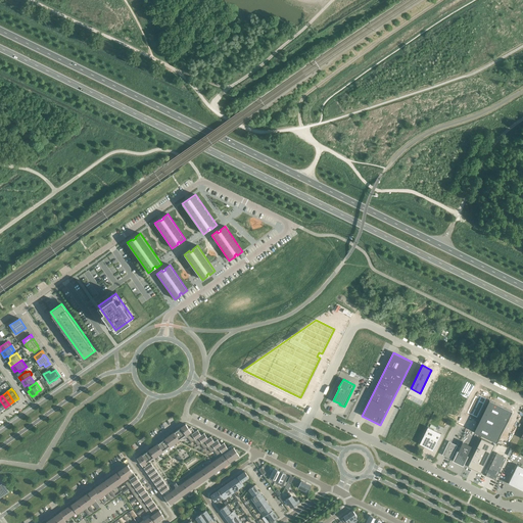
[(472,403),(468,413),(477,418),(481,409),(482,409),(486,398),(480,395),(478,397),(475,395),(472,403)]
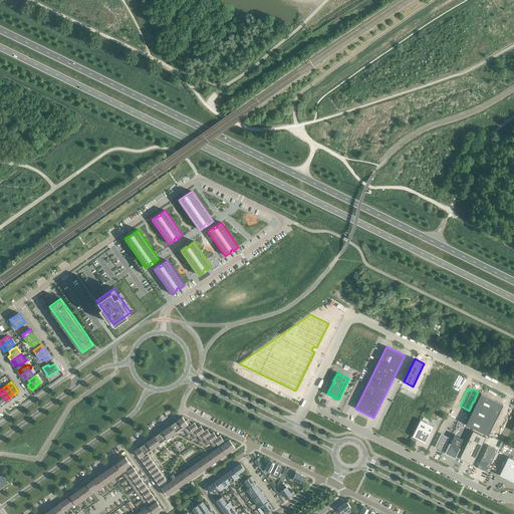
[(481,394),(466,424),(488,435),(503,405),(481,394)]
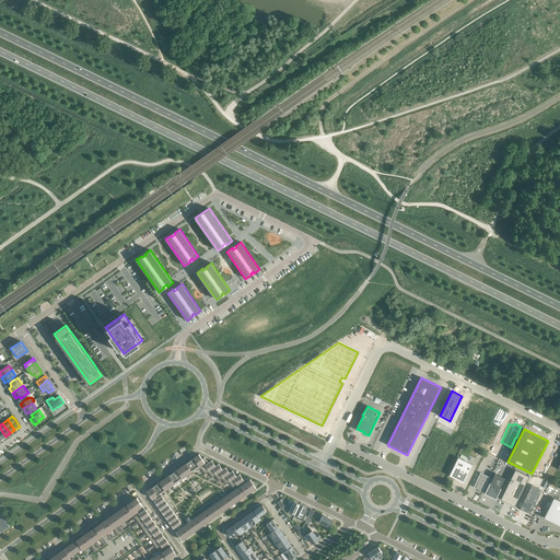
[(199,455),(190,461),(196,468),(199,465),(203,462),(206,465),(209,463),(208,463),(205,457),(202,459),(199,454),(199,455)]
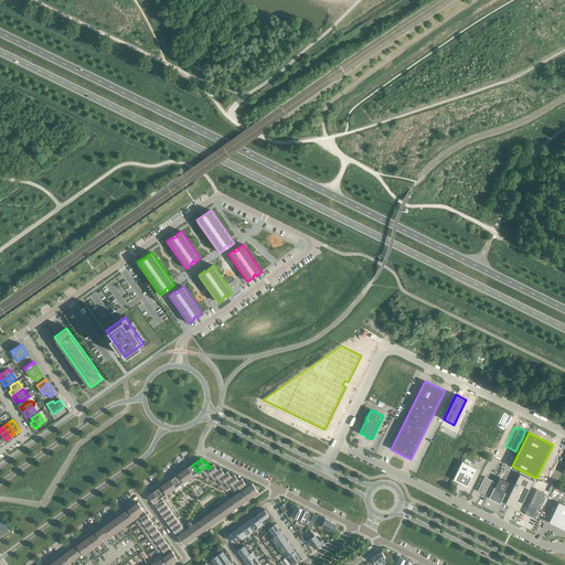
[(462,461),(454,479),(468,487),(477,469),(462,461)]
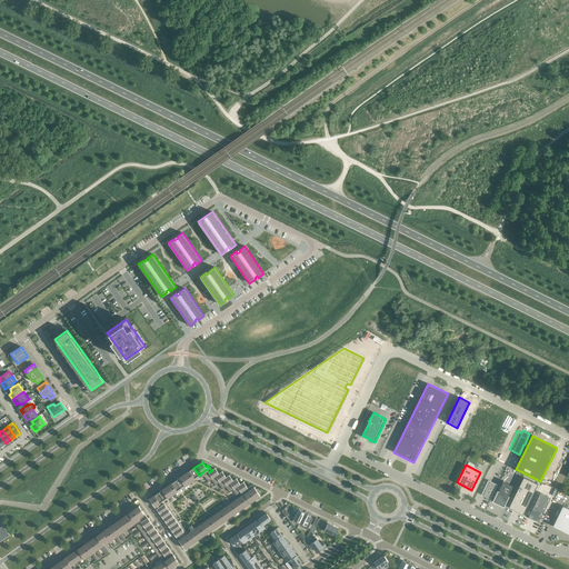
[(199,476),(193,468),(159,492),(163,500),(162,501),(162,500),(155,506),(170,528),(176,537),(186,530),(165,501),(171,497),(175,500),(176,499),(172,496),(199,477),(200,478),(203,476),(205,475),(202,472),(199,476)]
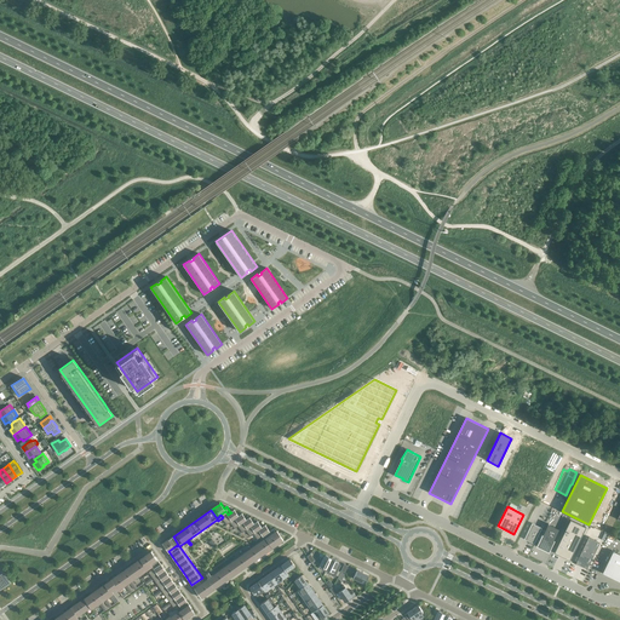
[(234,510),(230,512),(231,512),(228,515),(223,517),(222,518),(227,524),(230,522),(239,516),(234,510)]
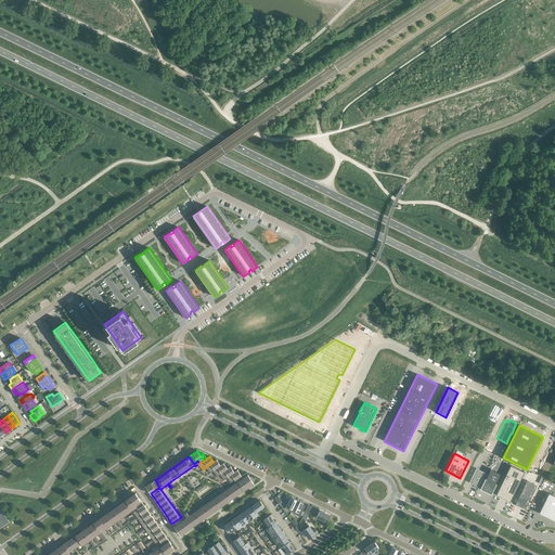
[(217,460),(214,462),(206,467),(210,474),(214,472),(213,470),(220,465),(217,460)]
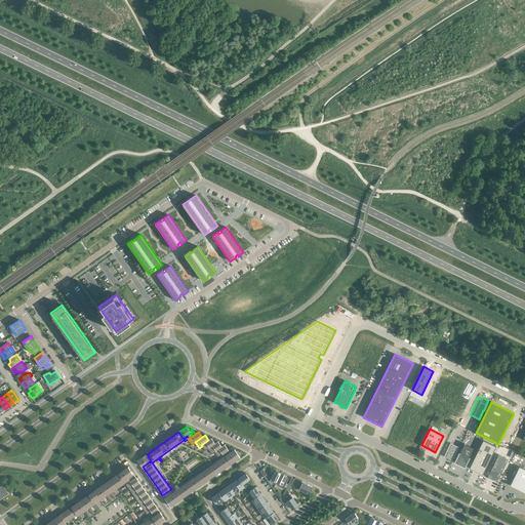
[(211,438),(208,440),(201,445),(202,446),(205,451),(208,449),(215,444),(215,443),(211,438)]
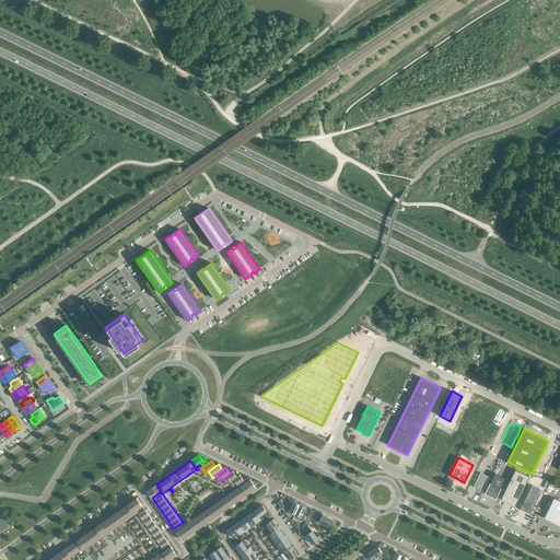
[(515,504),(529,476),(515,469),(500,499),(505,502),(506,500),(515,504)]
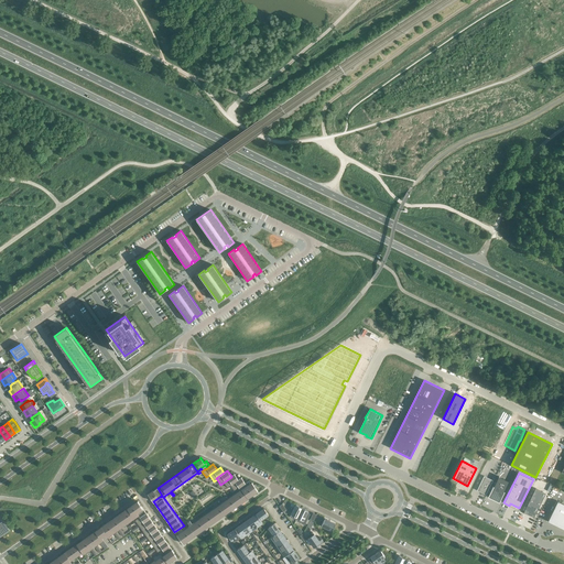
[(235,474),(231,476),(231,477),(224,483),(228,488),(230,486),(238,480),(235,474)]
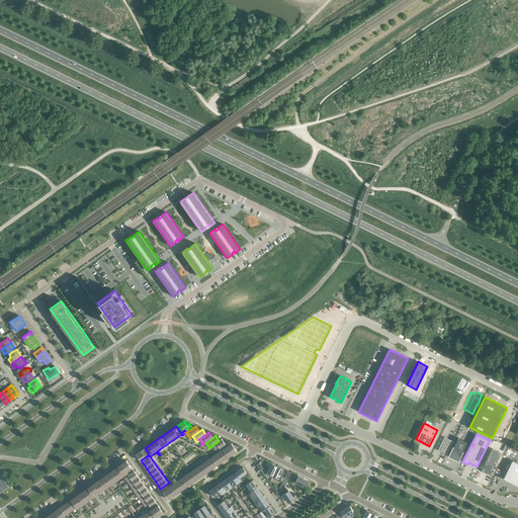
[(438,450),(446,454),(452,441),(444,437),(438,450)]
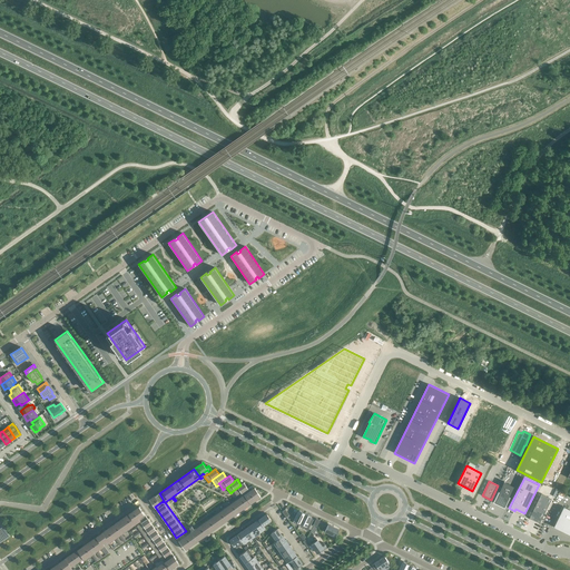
[(499,491),(493,502),(494,502),(502,505),(503,503),(505,504),(514,487),(504,481),(499,492),(499,491)]
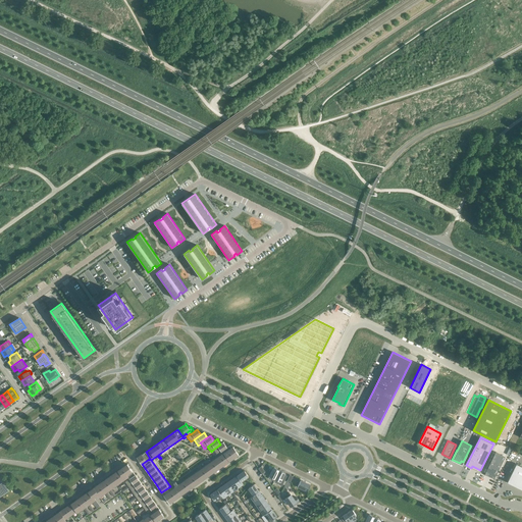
[(223,442),(220,445),(213,450),(217,455),(221,453),(220,452),(227,448),(223,442)]
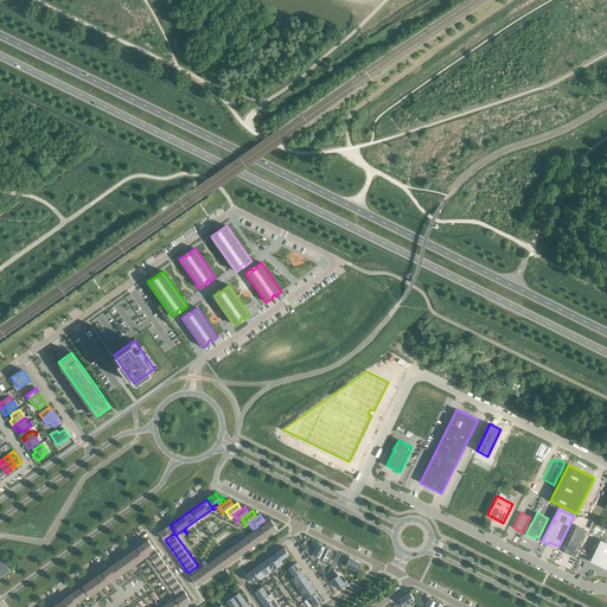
[(267,518),(264,521),(256,525),(257,526),(259,529),(261,528),(269,522),(267,518)]
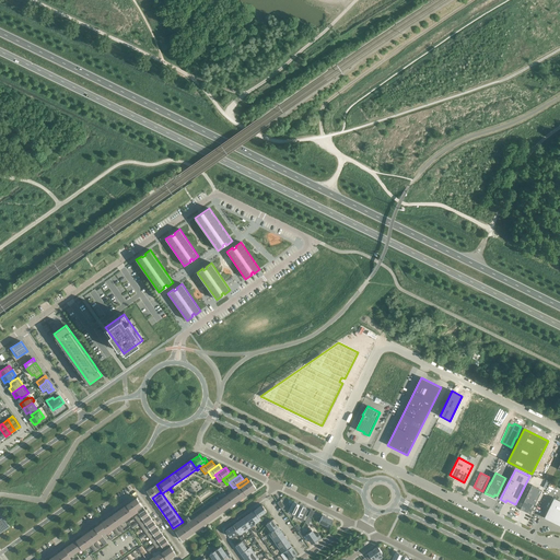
[(251,480),(248,481),(241,487),(246,494),(256,488),(251,479),(249,479),(251,480)]
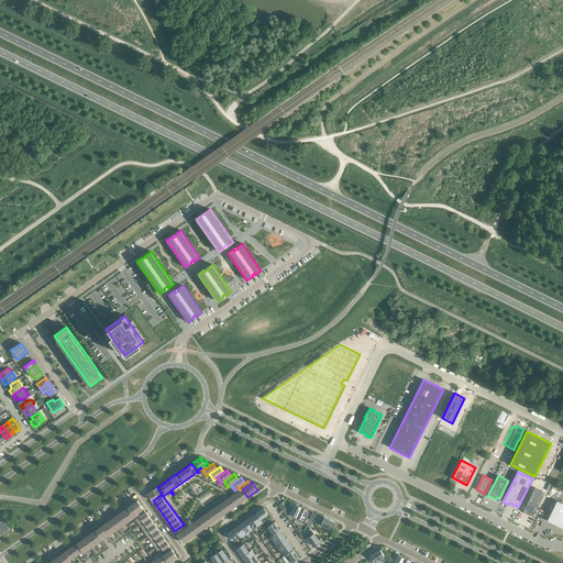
[(157,487),(148,494),(147,494),(153,500),(161,495),(161,496),(162,495),(157,487)]
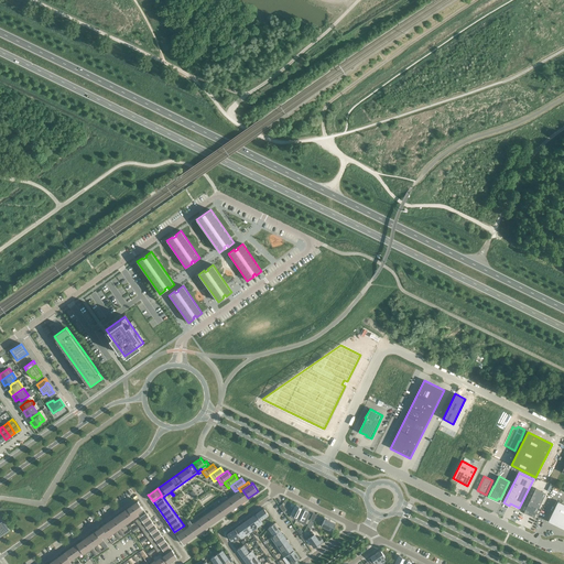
[(535,488),(524,510),(534,516),(545,494),(535,488)]
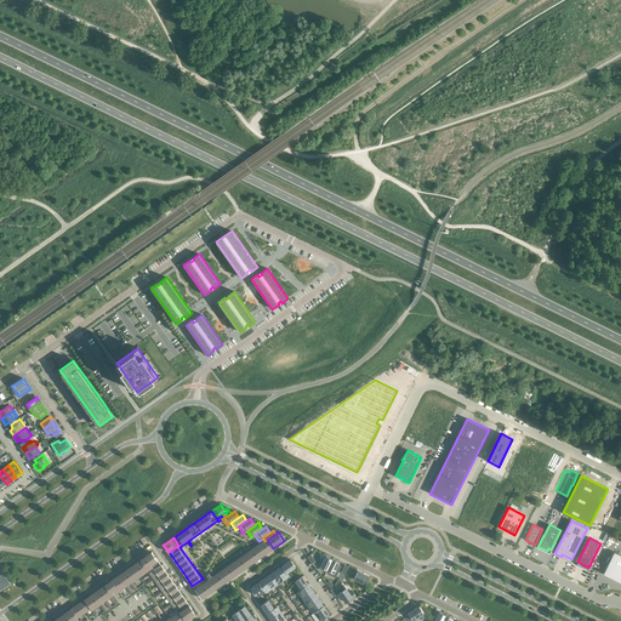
[(265,541),(263,539),(258,541),(260,542),(211,576),(209,574),(206,575),(209,579),(204,581),(203,579),(192,586),(201,599),(201,598),(204,597),(273,548),(267,540),(265,541)]
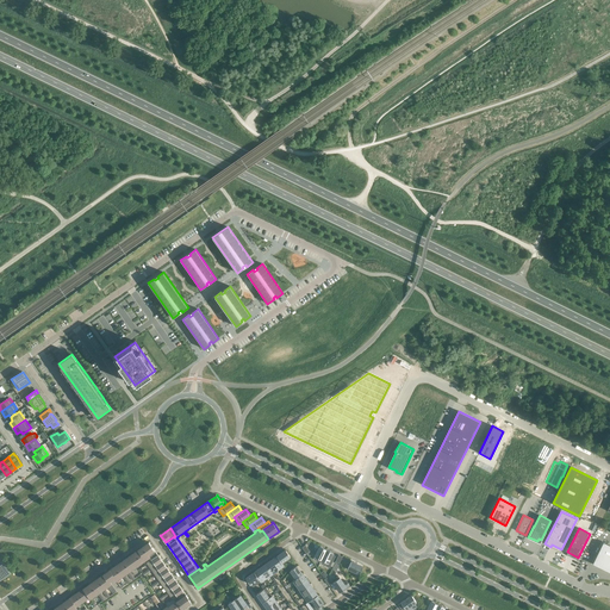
[(154,549),(149,542),(149,543),(139,549),(145,559),(149,556),(148,554),(154,549)]
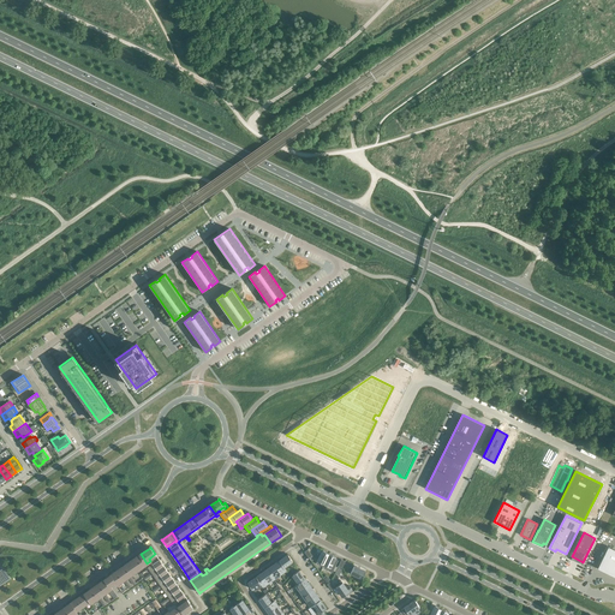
[(614,549),(608,547),(597,568),(608,573),(614,577),(614,549)]
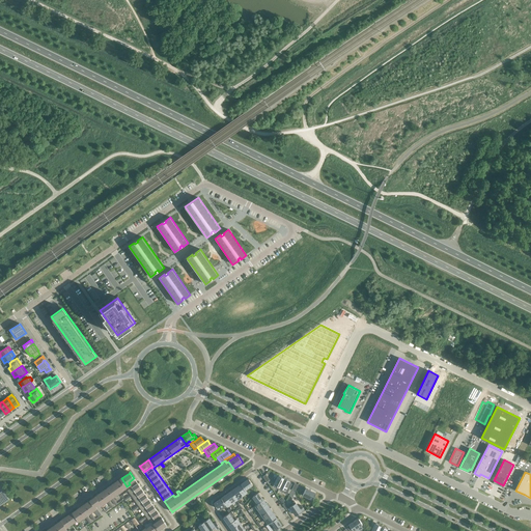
[(279,475),(273,486),(279,490),(284,478),(279,475)]
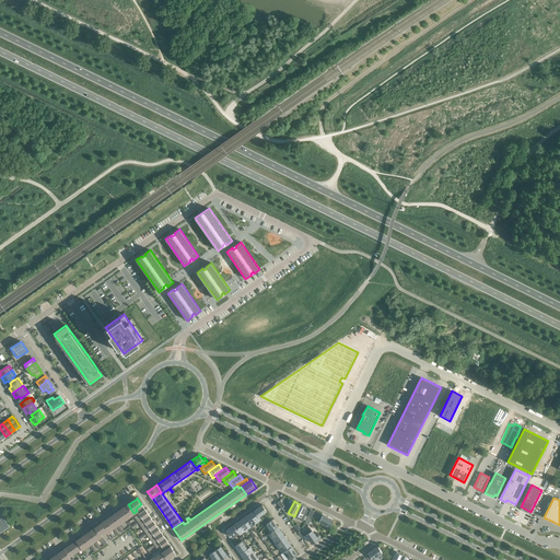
[(133,513),(128,504),(118,511),(125,520),(133,513)]
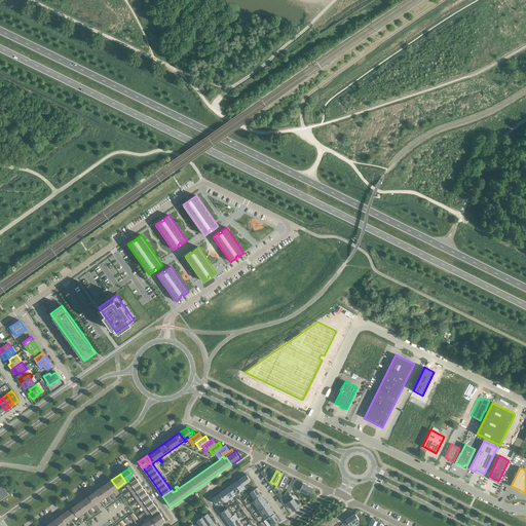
[(140,484),(133,474),(127,478),(128,480),(130,483),(126,486),(130,491),(140,484)]
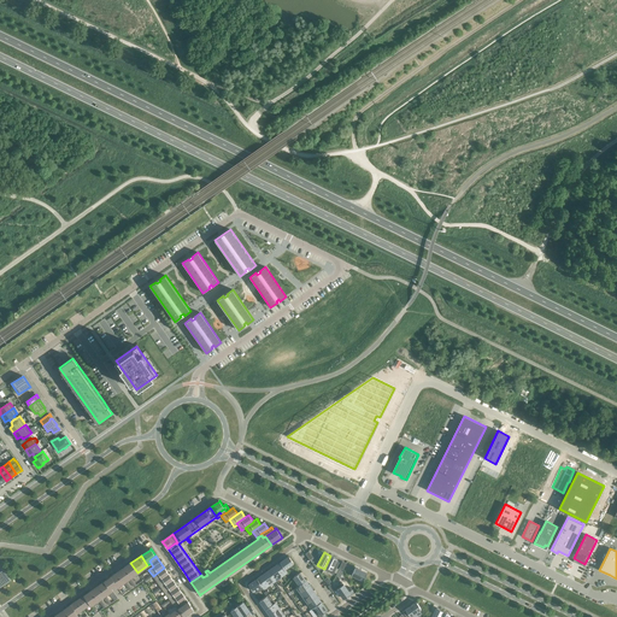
[(336,558),(330,556),(324,569),(330,571),(330,573),(333,575),(336,568),(333,566),(336,558)]
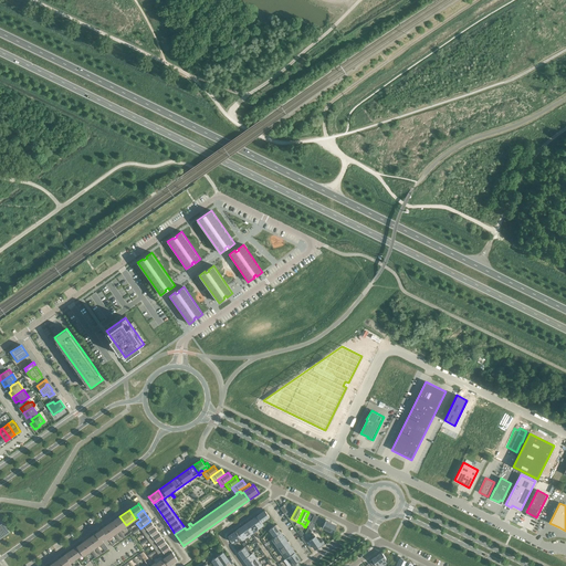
[(265,511),(258,516),(262,522),(270,516),(265,511)]
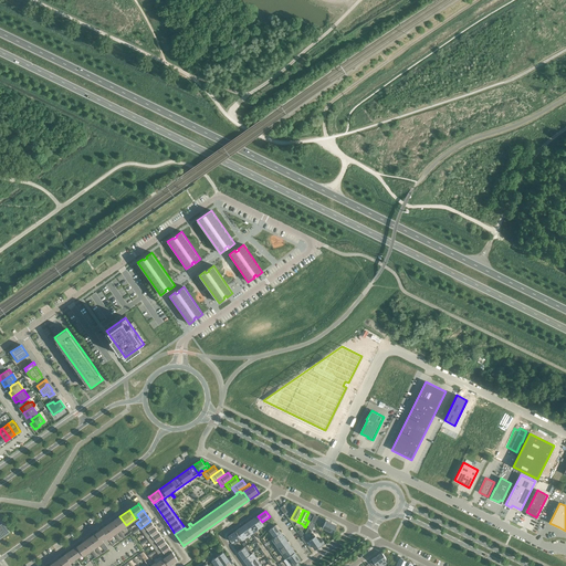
[(126,525),(119,516),(111,523),(116,532),(126,525)]
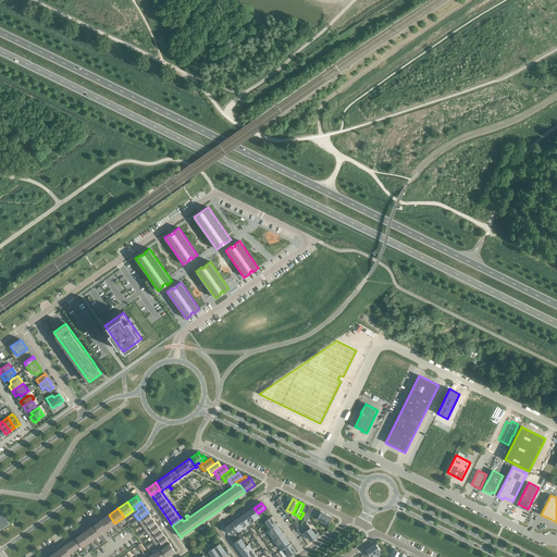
[(258,514),(254,508),(248,511),(255,520),(259,516),(258,514)]
